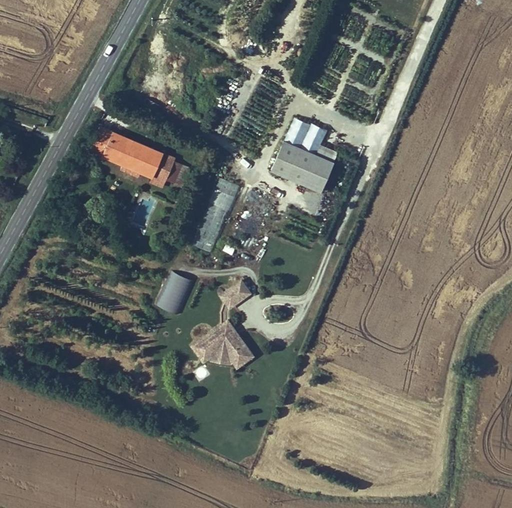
[(175,157),(100,125),(89,152),(163,184),(175,157)]
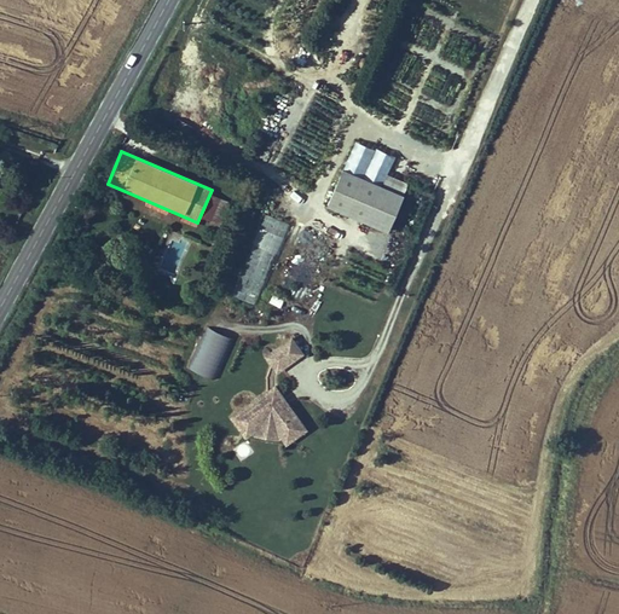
[(405,196),(342,168),(325,207),(388,233),(405,196)]
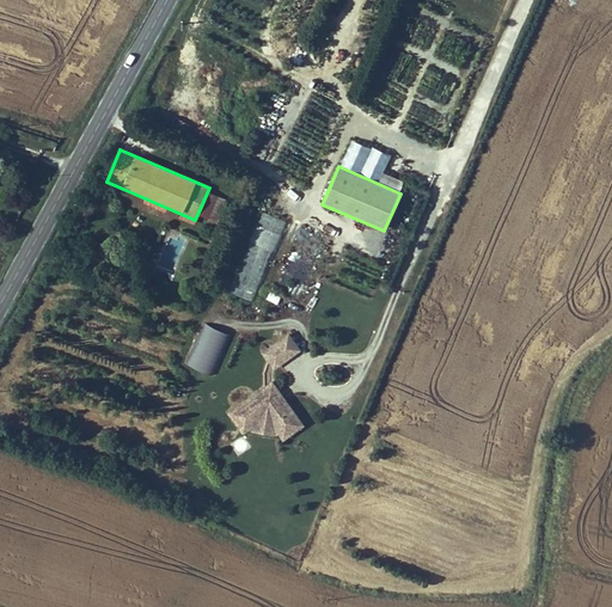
[(254,305),(285,225),(261,215),(230,295),(254,305)]
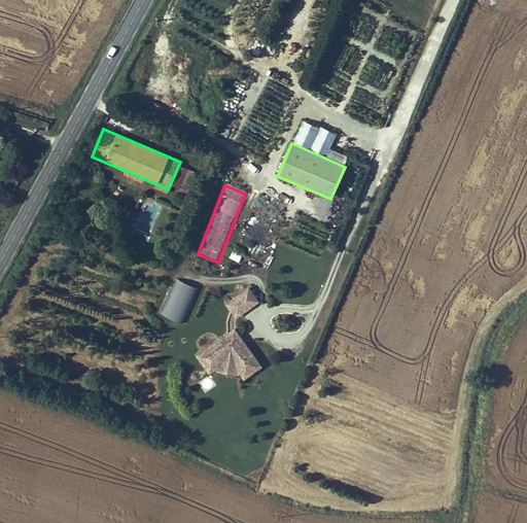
[(256,260),(280,212),(259,202),(235,250),(256,260)]
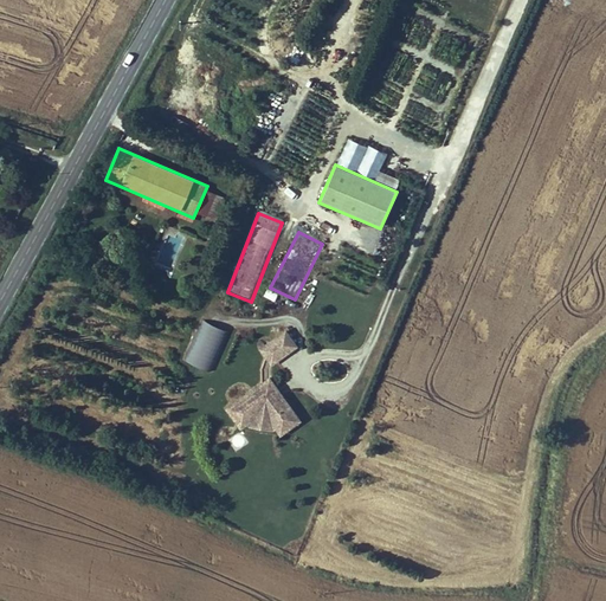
[(274,305),(278,296),(268,291),(263,299),(274,305)]
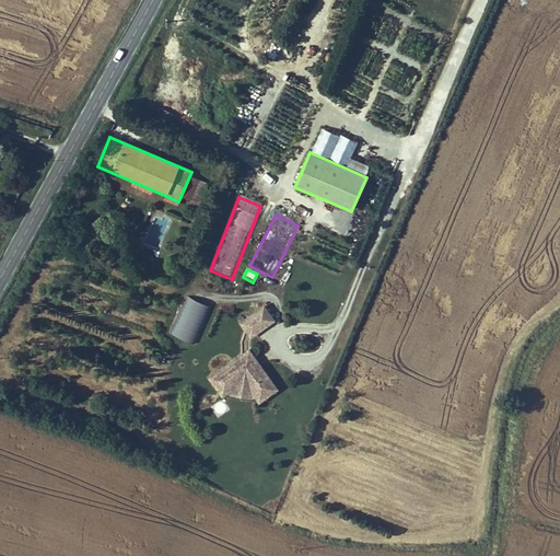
[(213,309),(189,299),(173,336),(197,346),(213,309)]
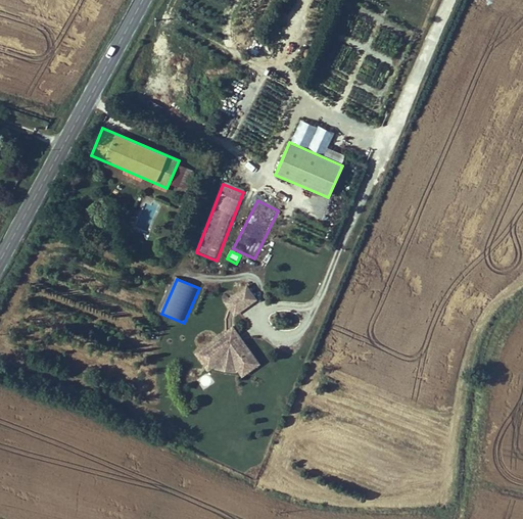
[(246,285),(223,301),(235,319),(258,302),(246,285)]
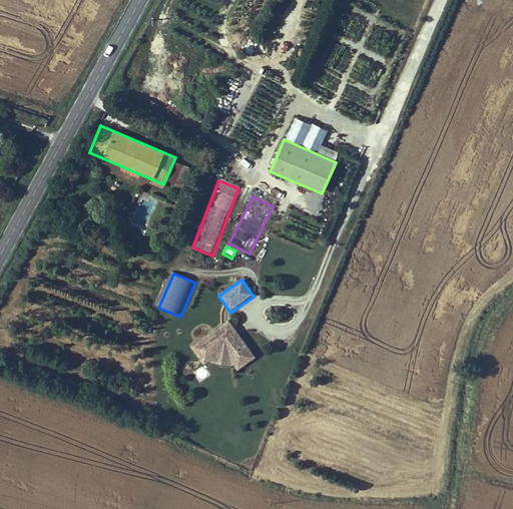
[(228,320),(189,346),(203,365),(239,371),(255,359),(228,320)]
